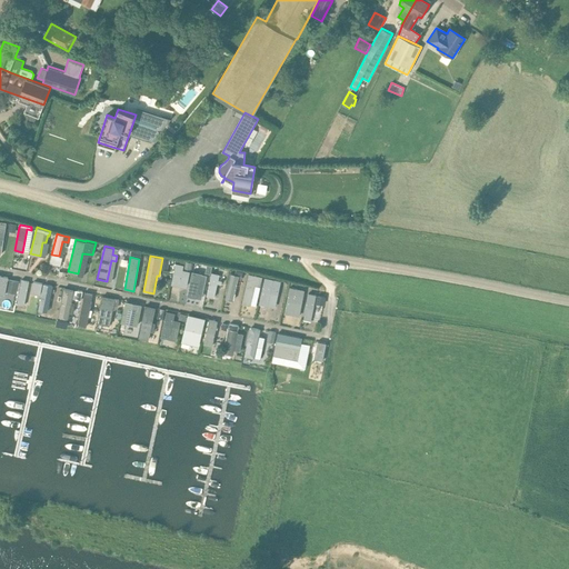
[(183,266),(176,265),(171,285),(179,286),(183,266)]
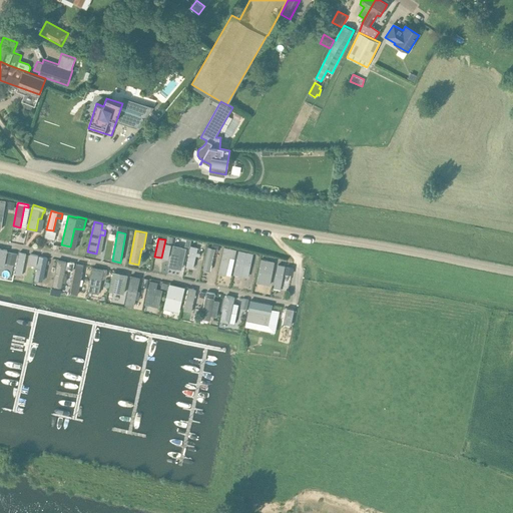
[(184,241),(174,238),(169,262),(179,265),(184,241)]
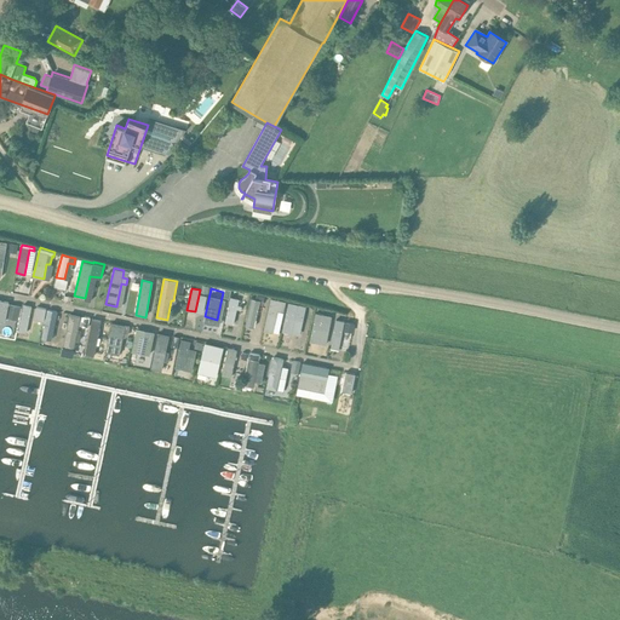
[(241,310),(242,306),(237,305),(239,299),(230,297),(224,322),(234,325),(237,309),(241,310)]
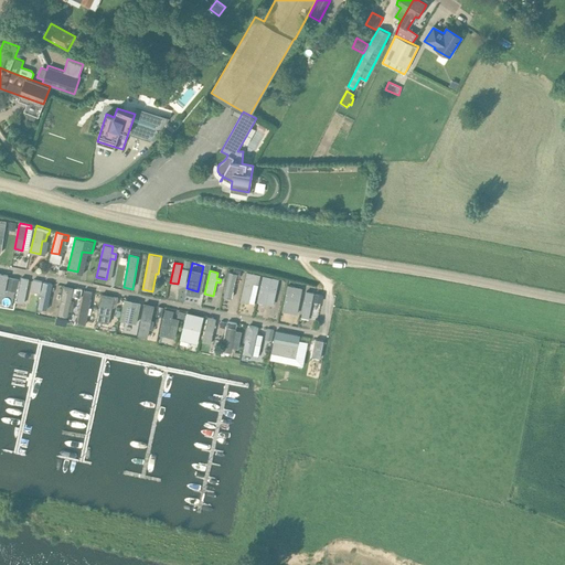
[(228,272),(224,296),(232,298),(237,273),(228,272)]
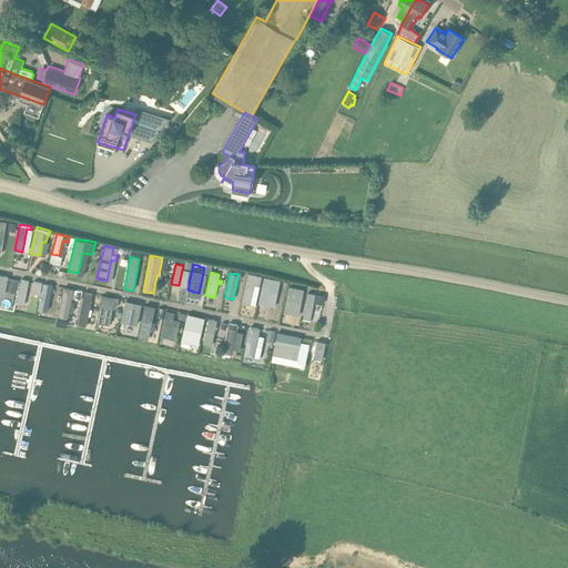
[(262,275),(247,273),(242,302),(250,304),(254,284),(260,285),(262,275)]
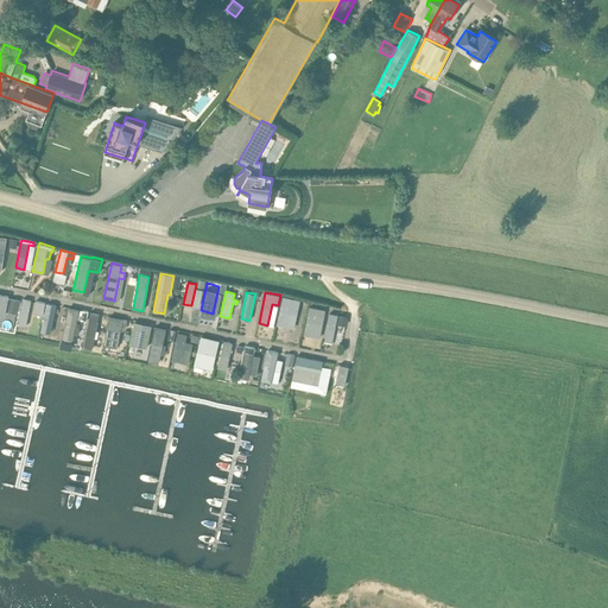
[(301,301),(283,296),(277,324),(285,327),(290,309),(298,311),(301,301)]
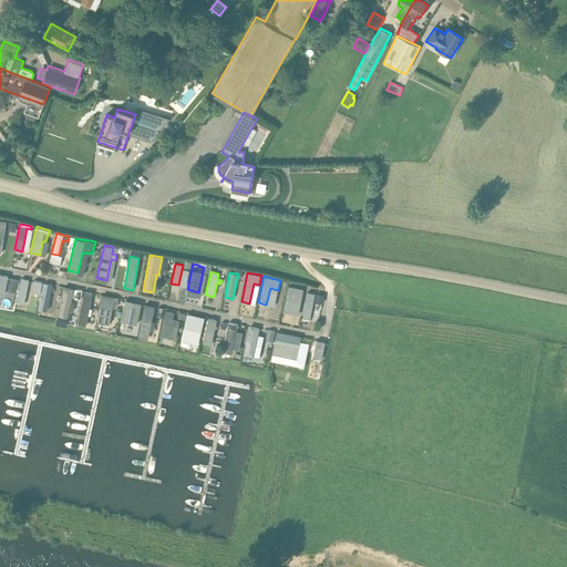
[(30,279),(19,277),(12,311),(23,313),(30,279)]
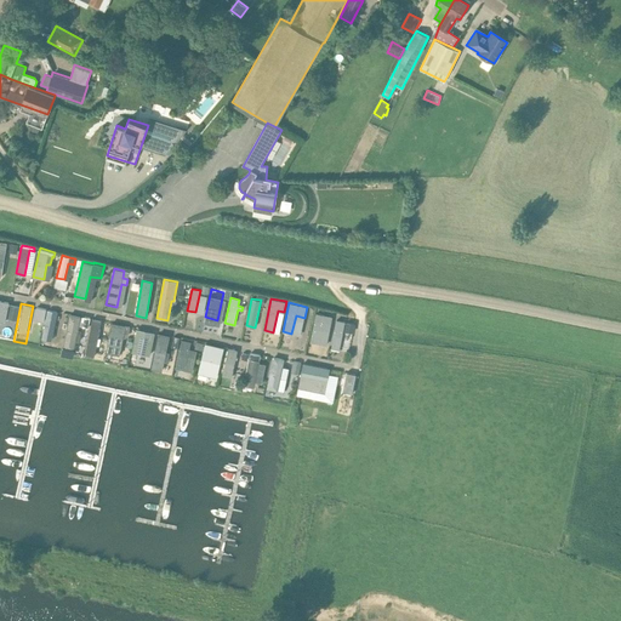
[(10,305),(7,318),(17,320),(21,307),(10,305)]
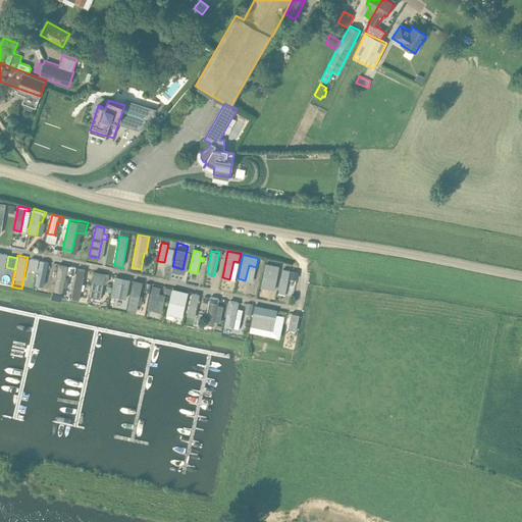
[(31,258),(29,268),(37,270),(39,260),(31,258)]
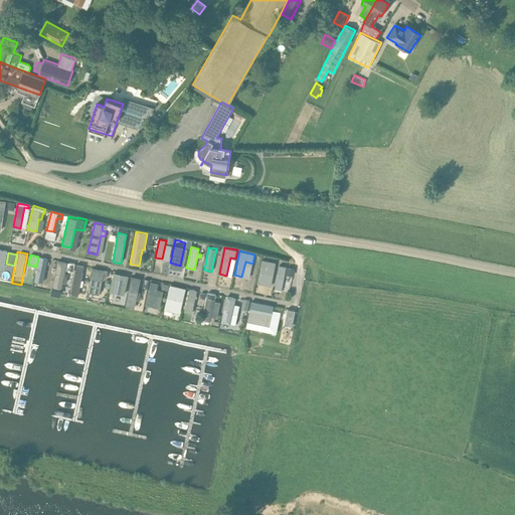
[(39,256),(35,278),(43,279),(47,259),(39,256)]
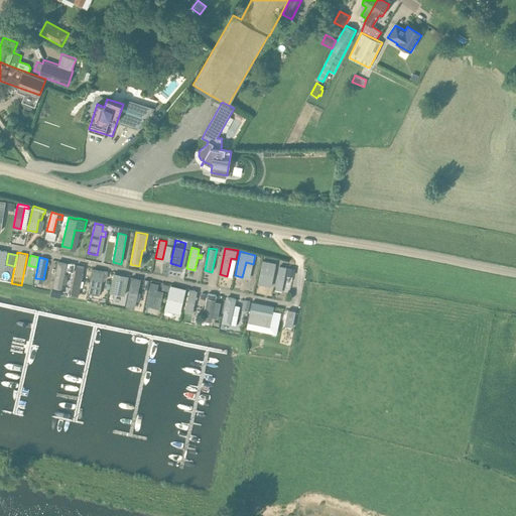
[(66,262),(56,260),(50,293),(59,294),(66,262)]
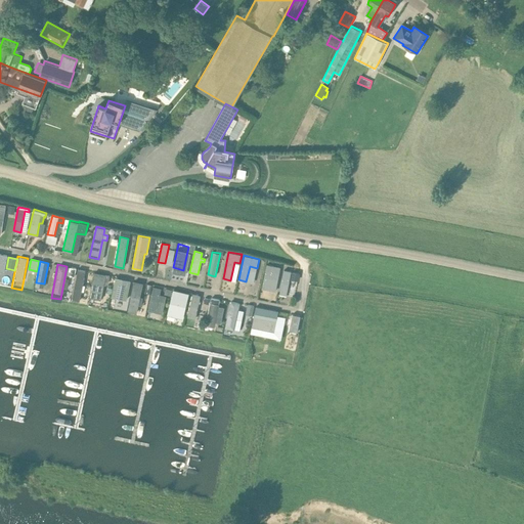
[(279,266),(267,264),(262,289),(270,290),(273,273),(278,274),(279,266)]
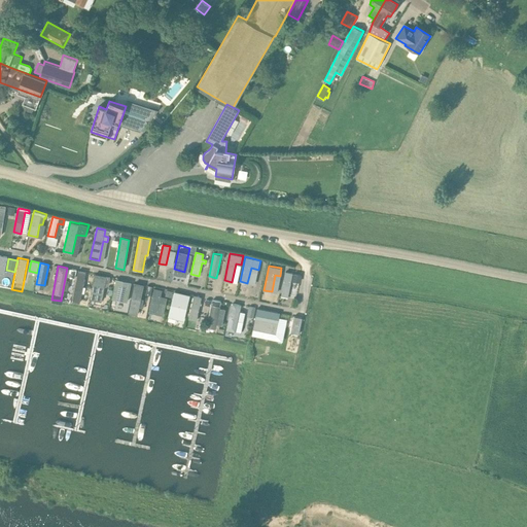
[(78,271),(72,301),(80,302),(85,272),(78,271)]
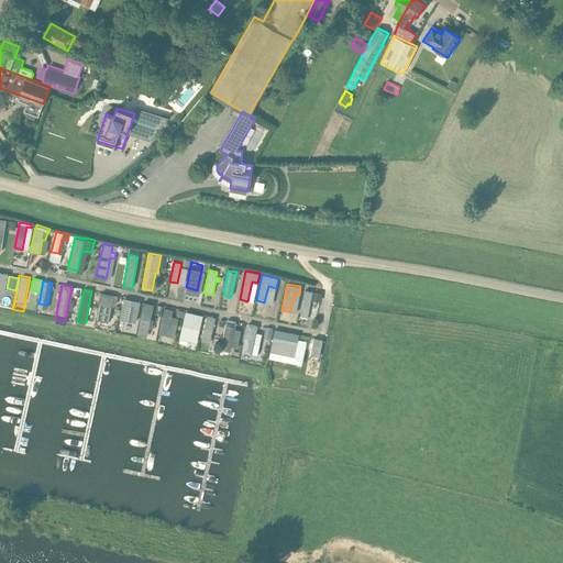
[(308,317),(313,291),(305,289),(300,315),(308,317)]
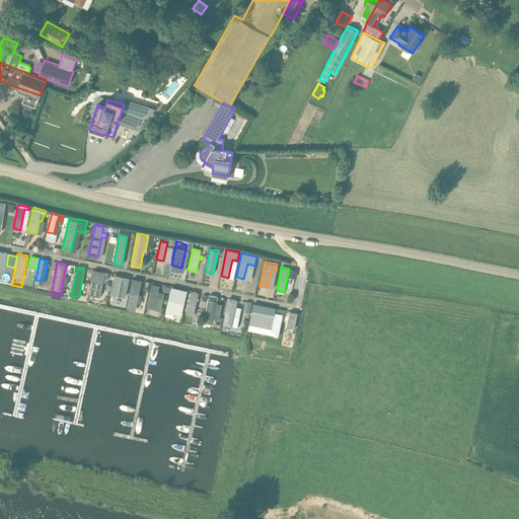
[(93,270),(88,294),(99,297),(104,273),(93,270)]
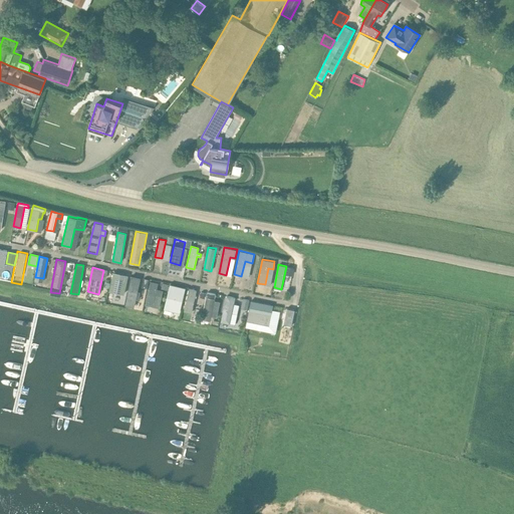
[(112,272),(109,291),(124,293),(127,275),(112,272)]
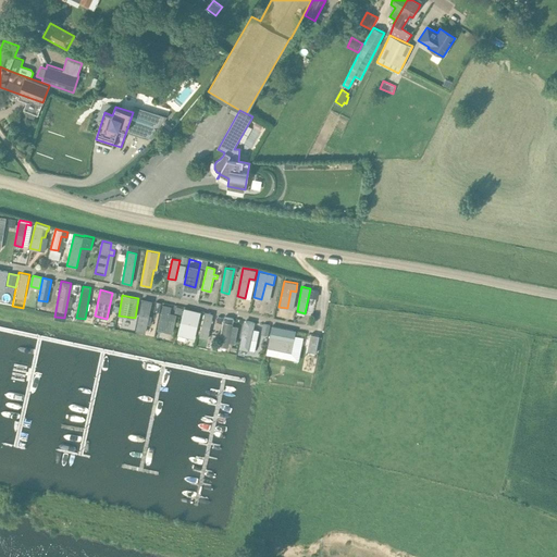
[(150,324),(151,317),(149,316),(152,300),(143,298),(136,330),(145,332),(147,323),(150,324)]
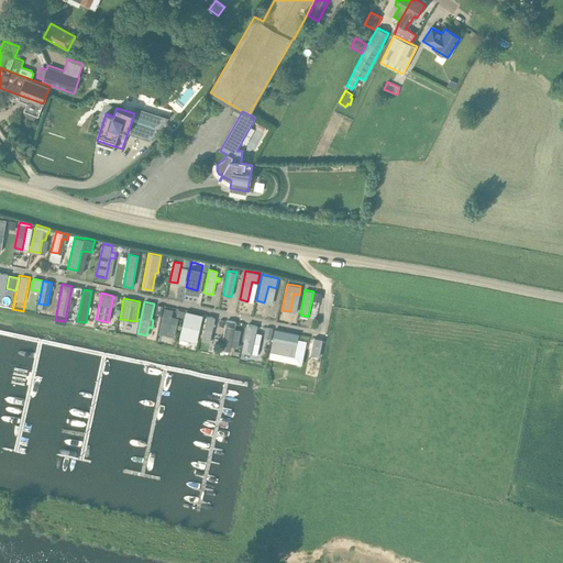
[(165,308),(159,333),(167,335),(173,309),(165,308)]
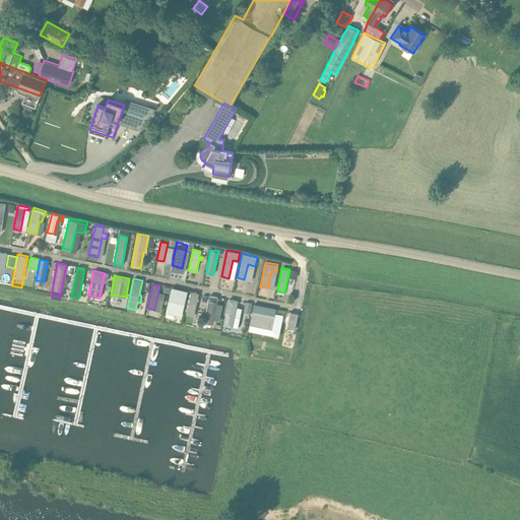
[(174,314),(180,289),(172,287),(166,312),(174,314)]
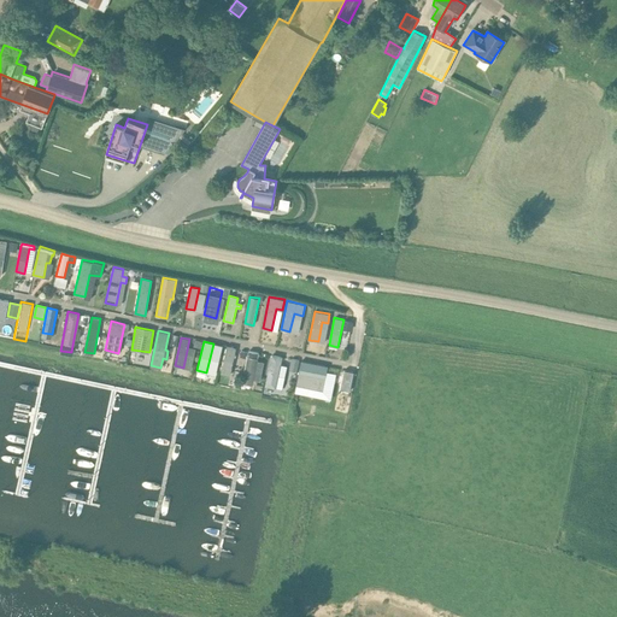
[(227,346),(221,372),(230,375),(236,347),(227,346)]
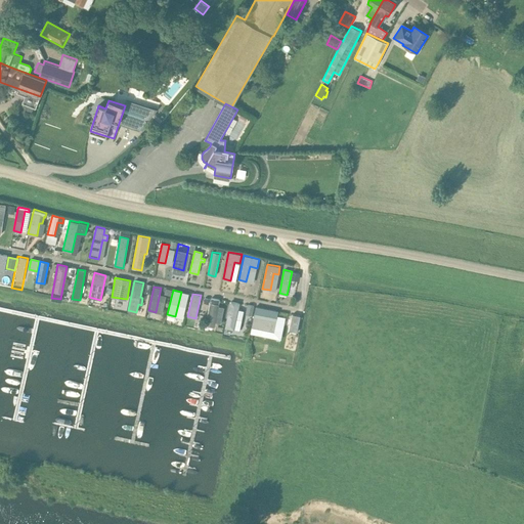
[(214,326),(220,299),(211,297),(206,324),(214,326)]
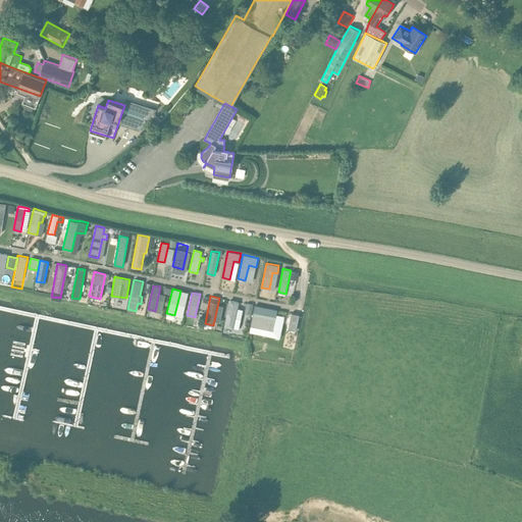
[(228,303),(222,326),(235,329),(241,305),(228,303)]
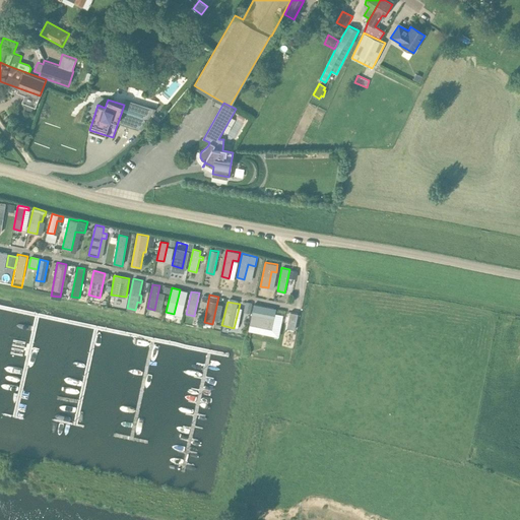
[(252,304),(246,303),(244,313),(250,314),(252,304)]
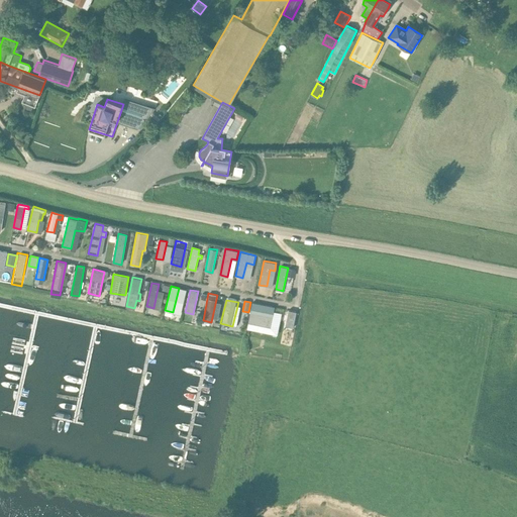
[(272,321),(275,307),(251,302),(249,315),(266,318),(266,319),(272,321)]
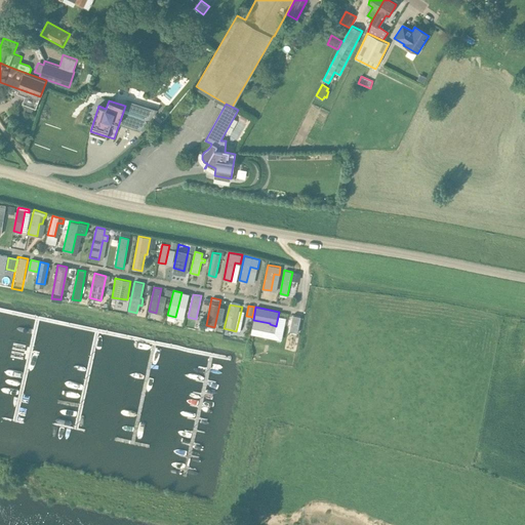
[(299,326),(301,317),(294,315),(292,324),(299,326)]
